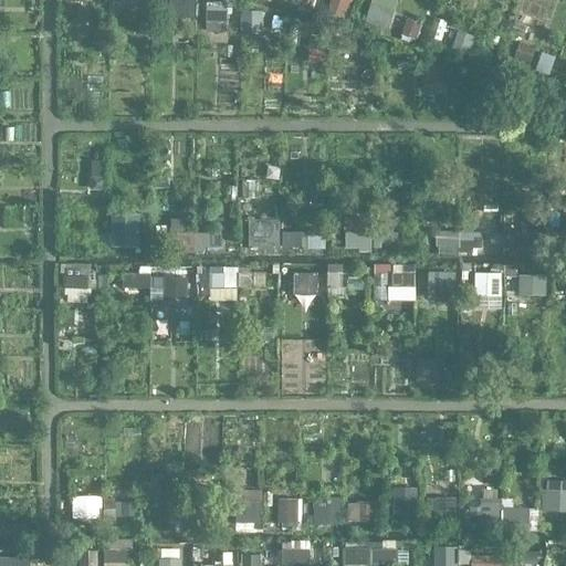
[(171,0),(170,14),(195,16),(195,0),(171,0)]
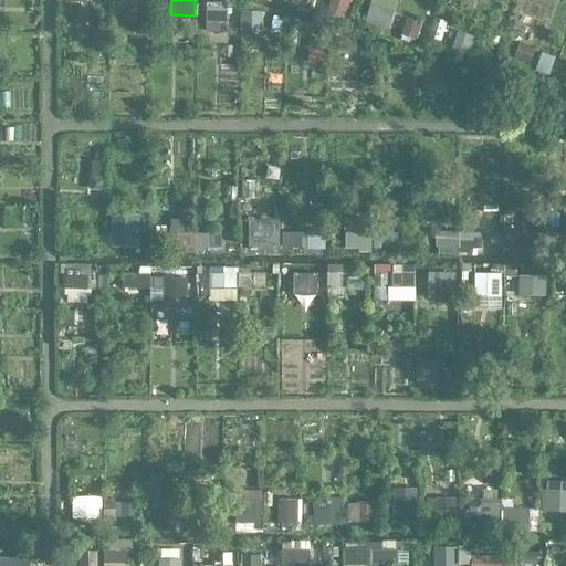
[(207,0),(206,28),(226,29),(227,1),(207,0)]
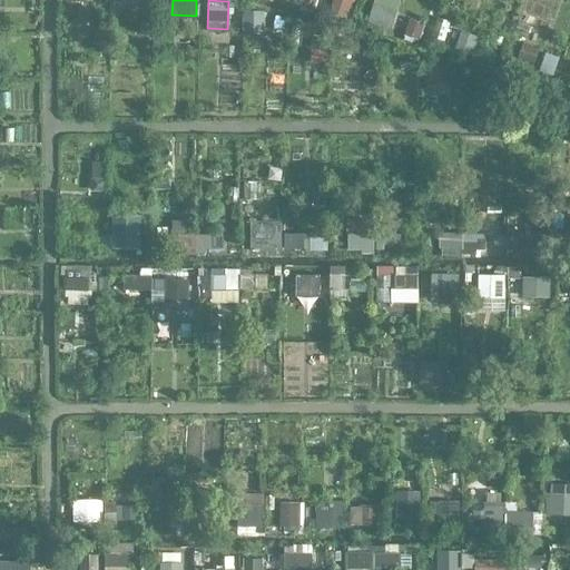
[(333,0),(328,13),(345,19),(352,0),(333,0)]
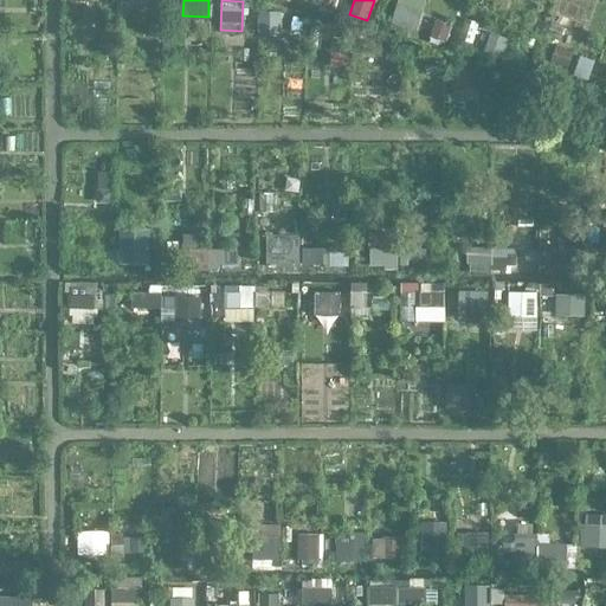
[(393,21),(414,27),(420,8),(399,2),(393,21)]
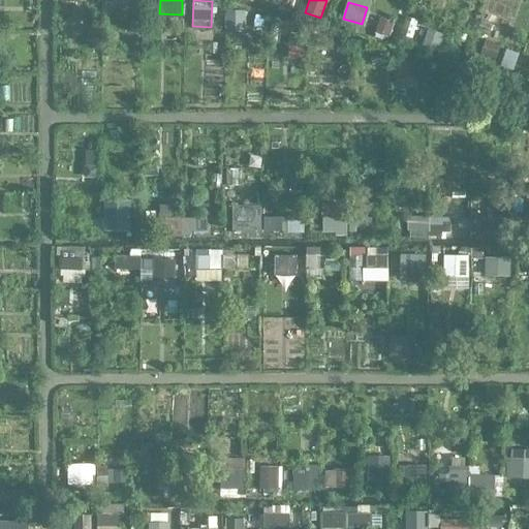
[(226,32),(247,31),(246,7),(225,8),(226,32)]
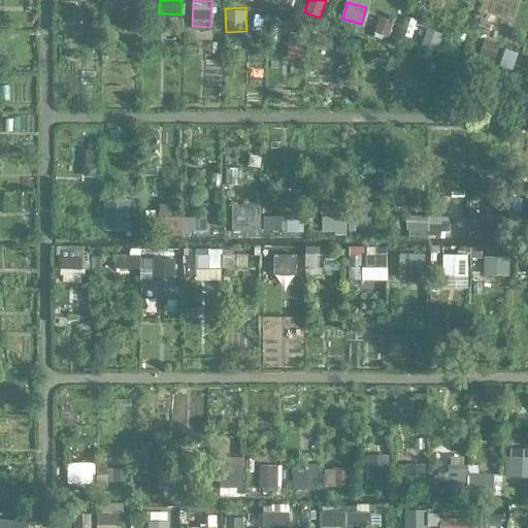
[(395,86),(417,86),(417,59),(395,59),(395,86)]
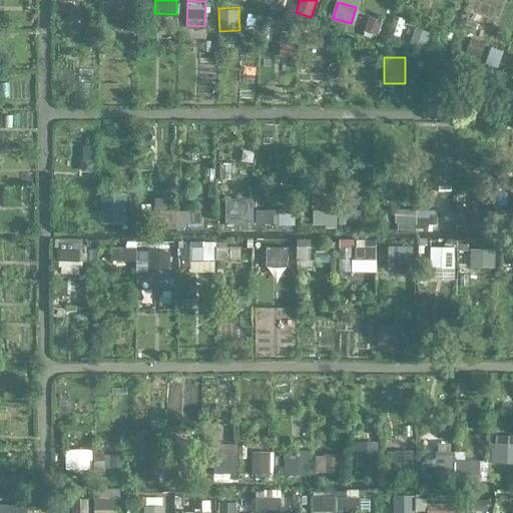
[(100,221),(127,222),(128,192),(101,191),(100,221)]
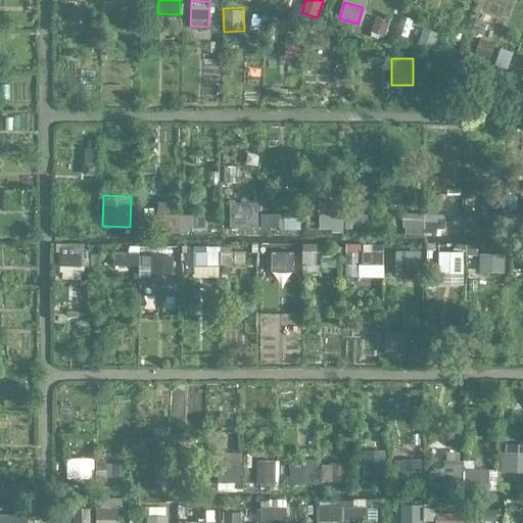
[(161,200),(162,230),(180,230),(179,200),(161,200)]
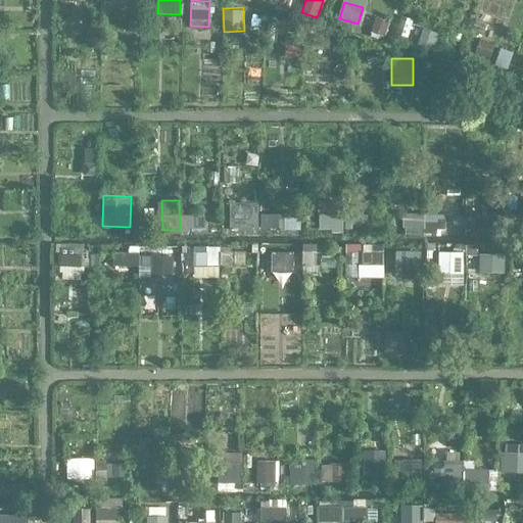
[(259,227),(260,201),(231,200),(231,226),(259,227)]
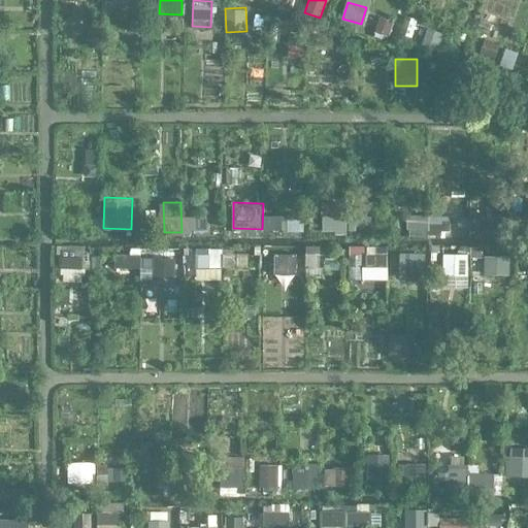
[(347,230),(347,213),(334,213),(334,203),(322,203),(323,231),(347,230)]
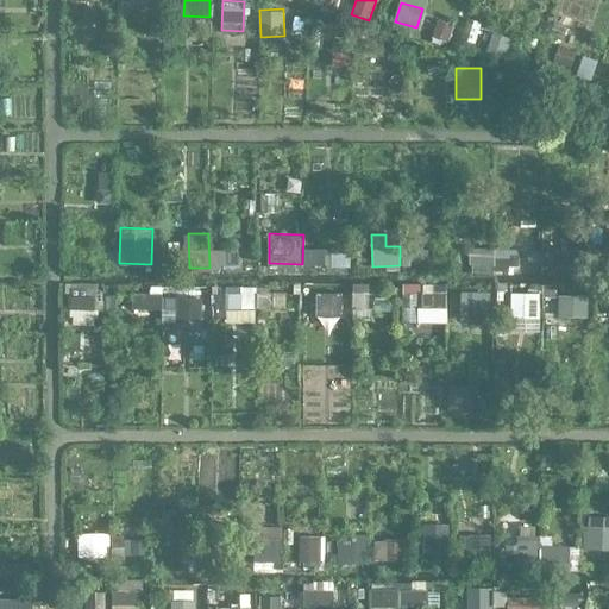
[(470,245),(469,269),(518,270),(519,246),(470,245)]
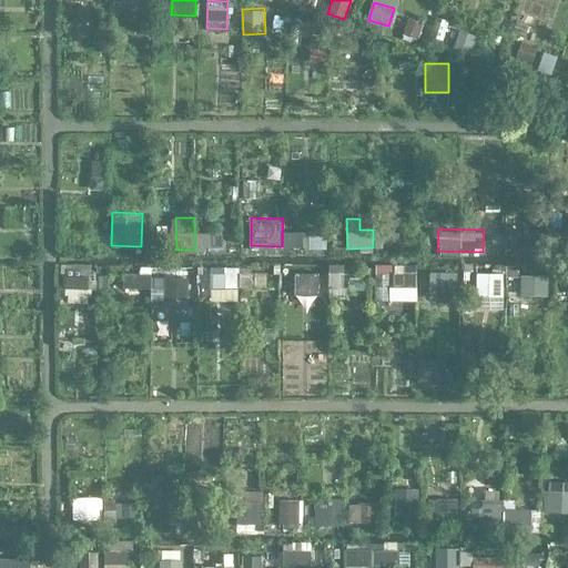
[(284,246),(312,245),(311,231),(284,231),(284,246)]
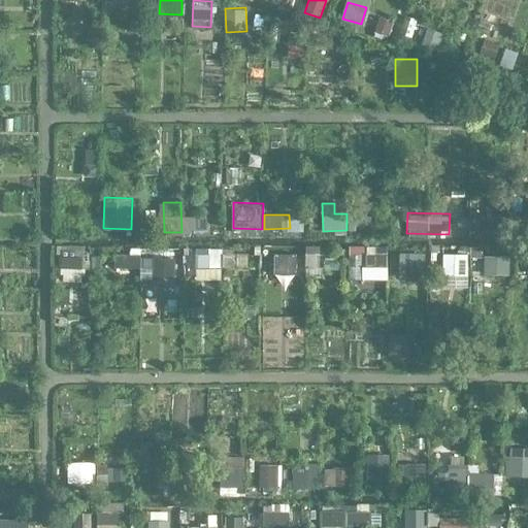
[(57,281),(84,282),(86,244),(59,243),(57,281)]
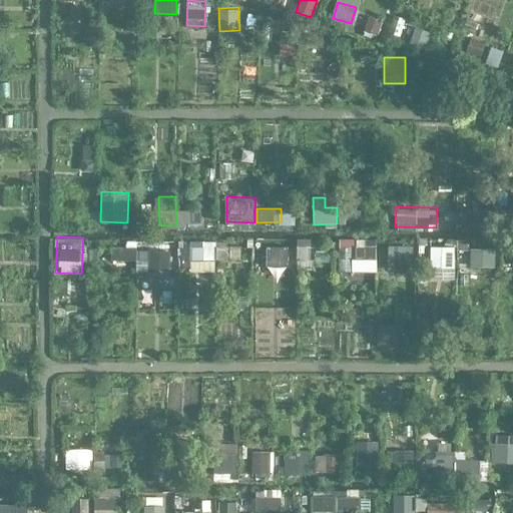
[(312,259),(311,237),(298,238),(299,260),(312,259)]
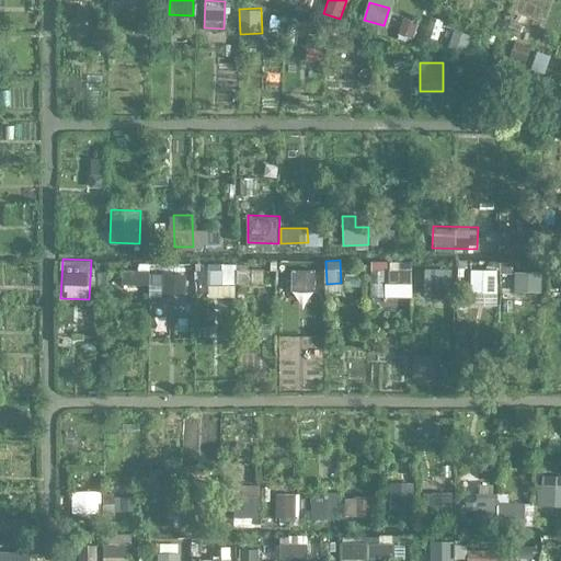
[(210,261),(208,295),(235,296),(236,262),(210,261)]
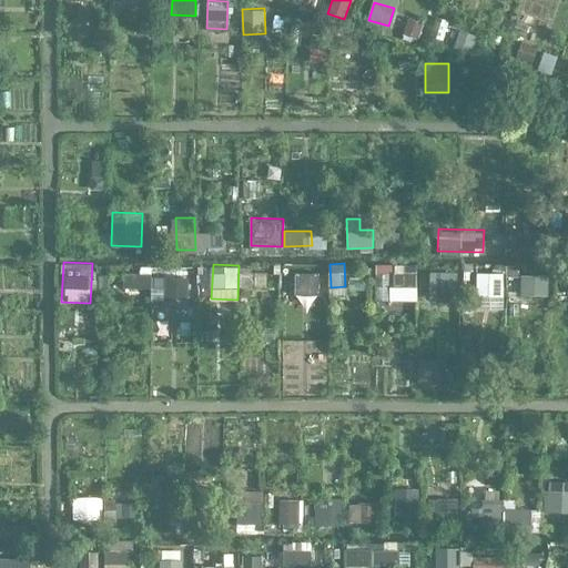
[(428,270),(429,297),(457,297),(456,270),(428,270)]
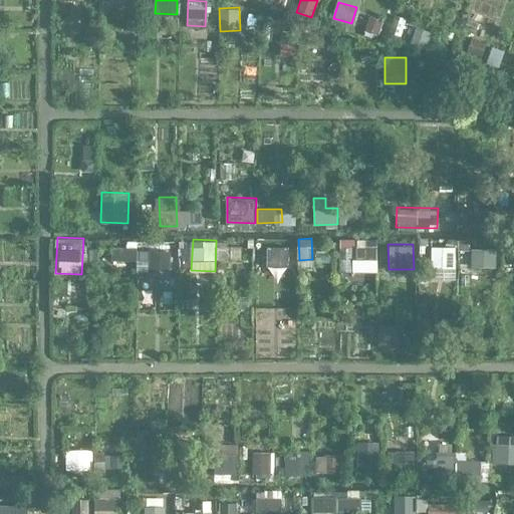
[(432,265),(457,266),(458,246),(433,245),(432,265)]
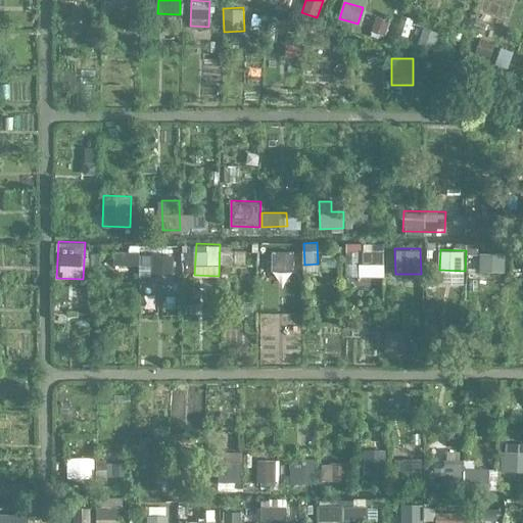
[(294,269),(294,250),(273,250),(272,268),(294,269)]
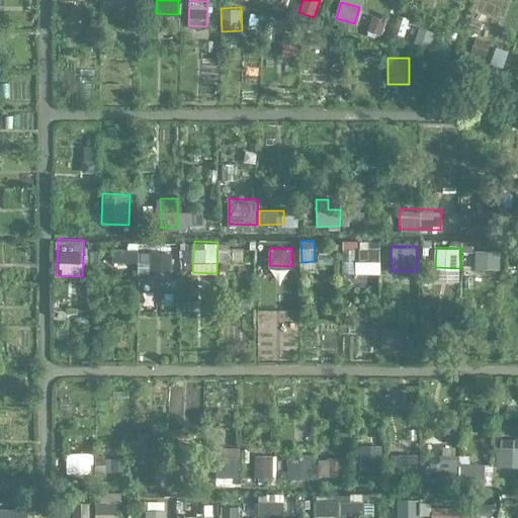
[(475,249),(475,267),(499,268),(499,250),(475,249)]
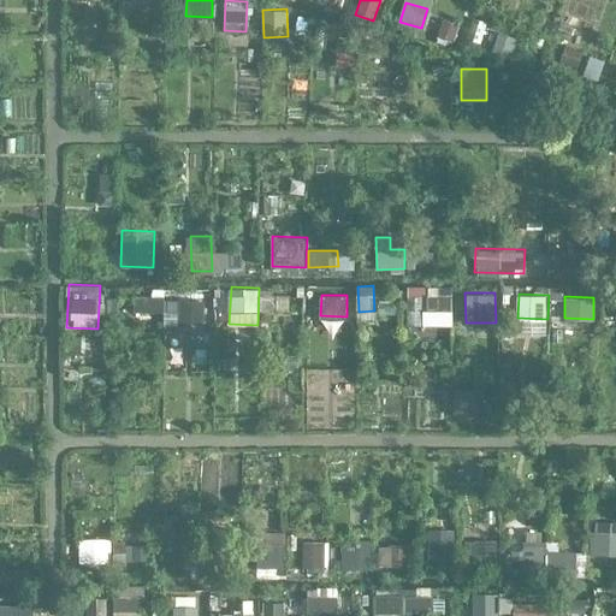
[(134,312),(164,311),(164,332),(205,331),(205,297),(134,298),(134,312)]
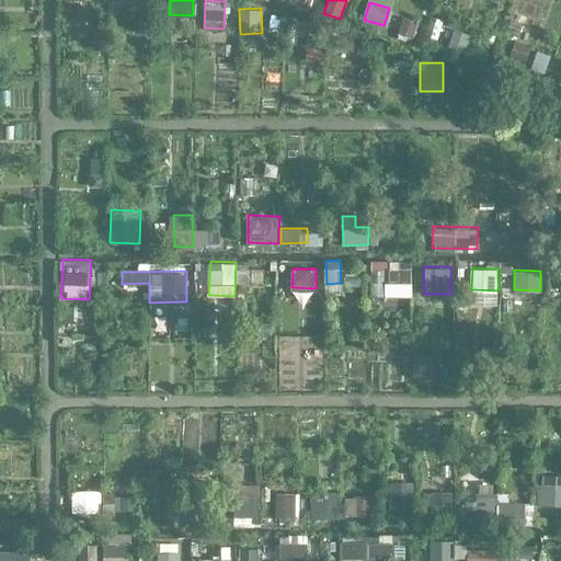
[(387,282),(386,295),(412,296),(413,282),(387,282)]
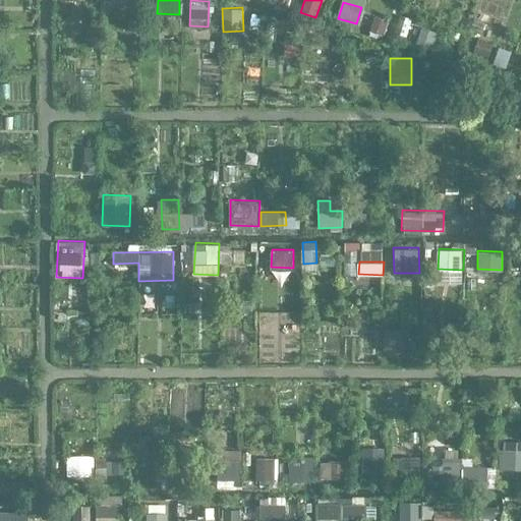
[(165,520),(166,504),(149,504),(148,520),(165,520)]
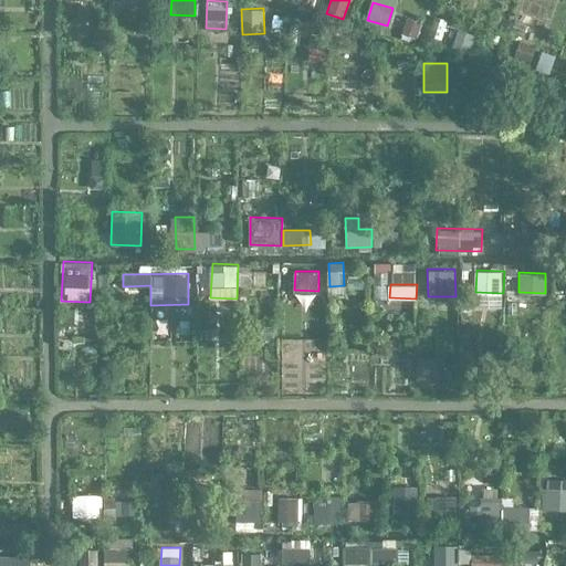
[(0,565),(31,565),(31,557),(19,557),(0,556),(0,565)]
